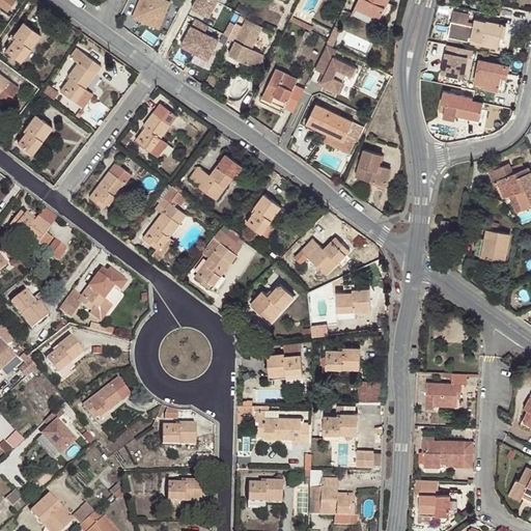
[(14,0),(0,0),(0,4),(7,10),(14,0)]
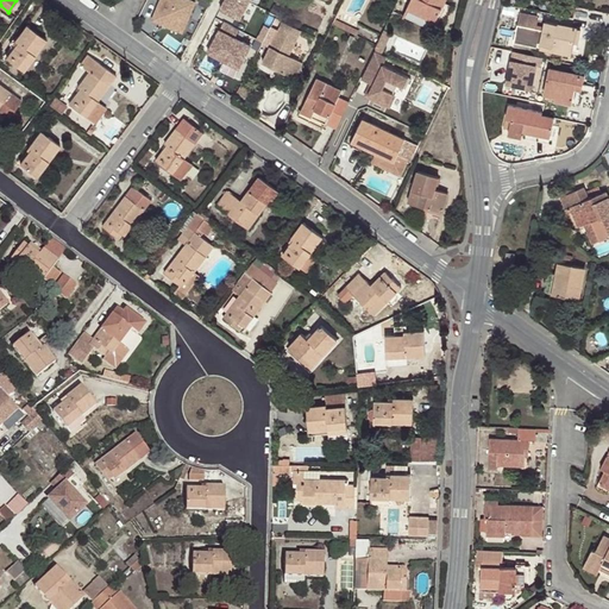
[(196,1),(194,0),(158,0),(151,19),(183,32),(196,1)]
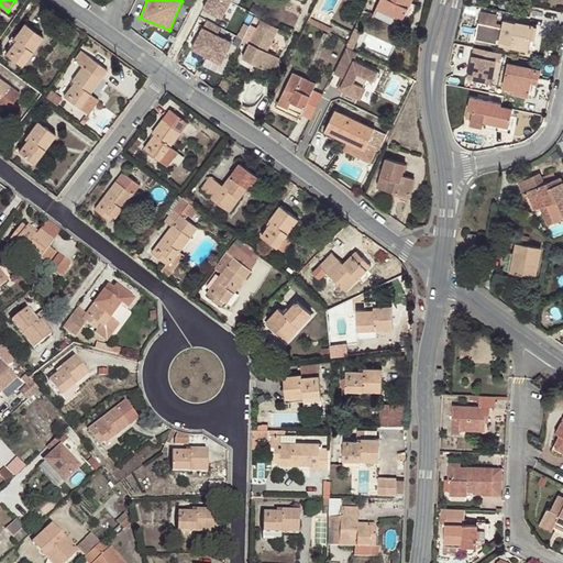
[(230,2),(225,0),(208,0),(203,11),(221,20),(230,2)]
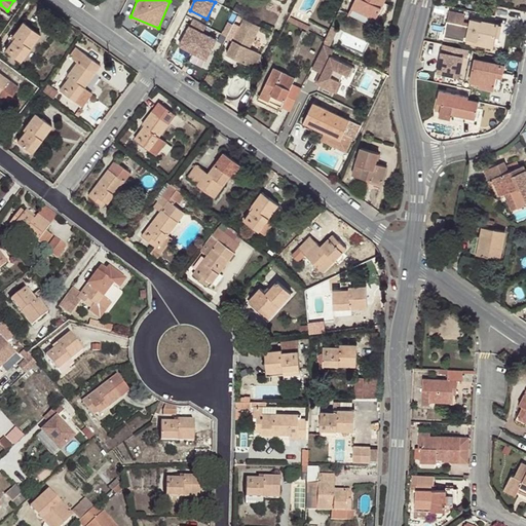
[(354,0),(352,7),(368,14),(374,2),(382,6),(384,0),(354,0)]
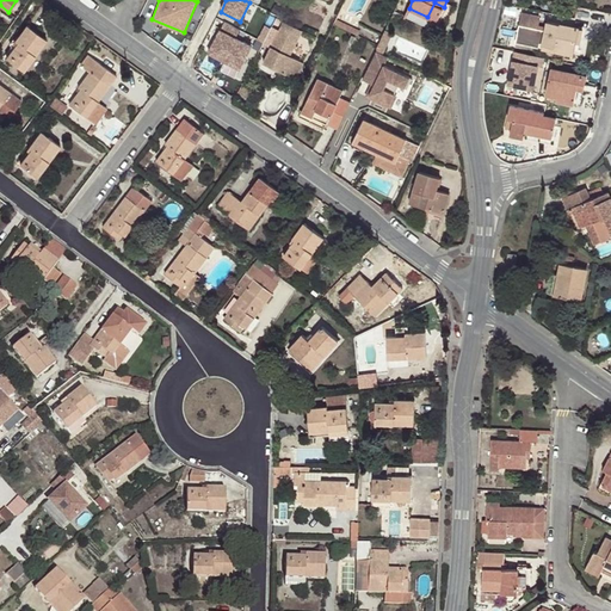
[(434,2),(427,17),(437,22),(444,7),(434,2)]
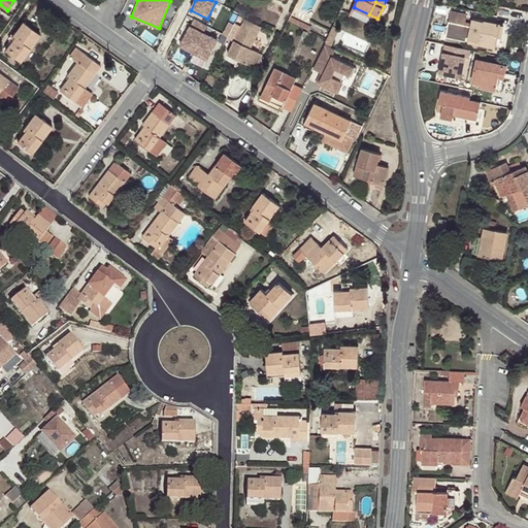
[(252,47),(262,25),(246,18),(229,54),(256,67),(263,53),(252,47)]
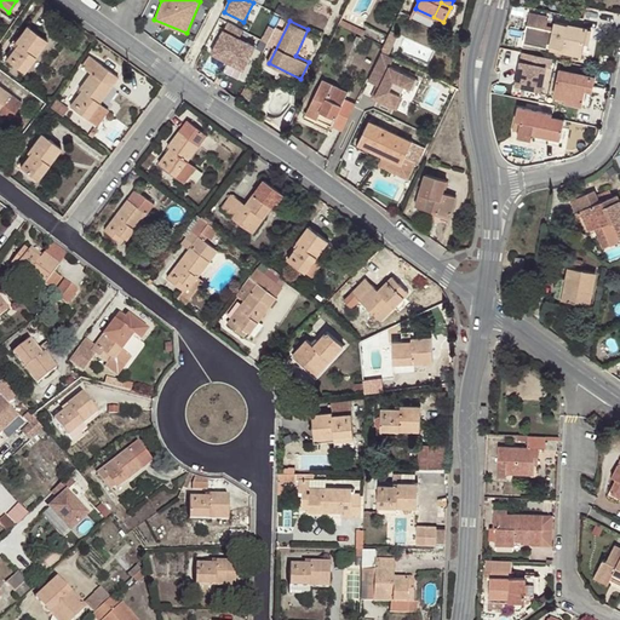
[(240,39),(245,30),(228,22),(212,53),(228,62),(240,39)]
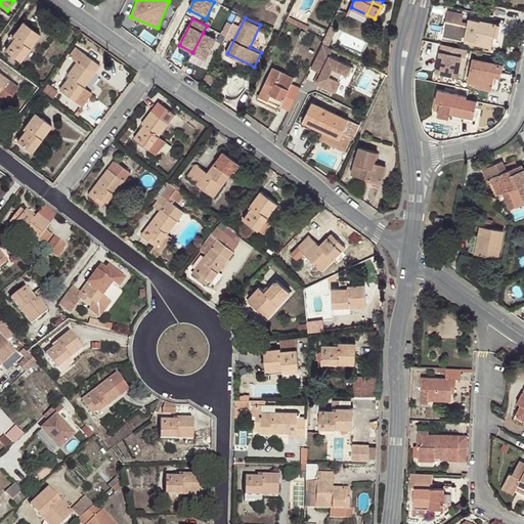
[(496,25),(470,18),(468,27),(445,22),(442,35),(492,45),(496,25)]
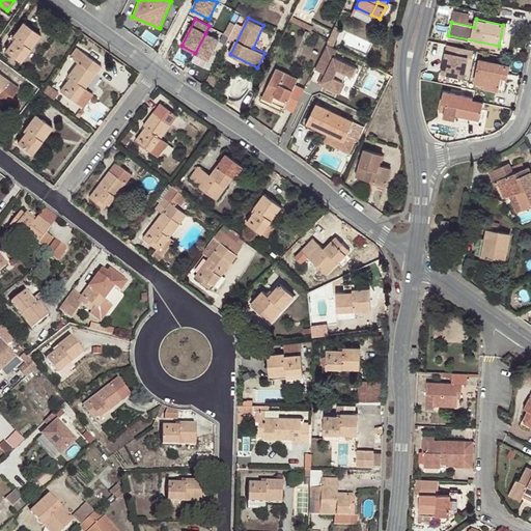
[(5,49),(20,60),(39,34),(22,21),(12,34),(15,36),(5,49)]
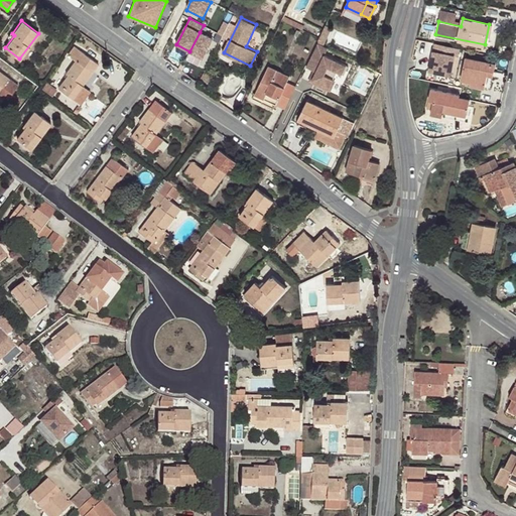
[(212,39),(200,32),(189,51),(202,58),(212,39)]
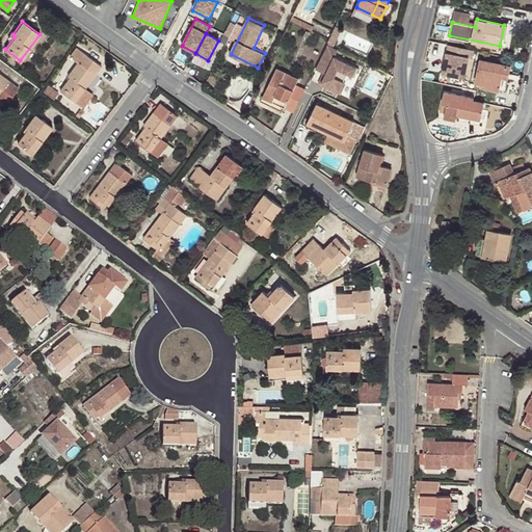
[(338,51),(327,46),(316,70),(325,75),(320,86),(338,95),(348,73),(355,76),(358,69),(335,57),(338,51)]
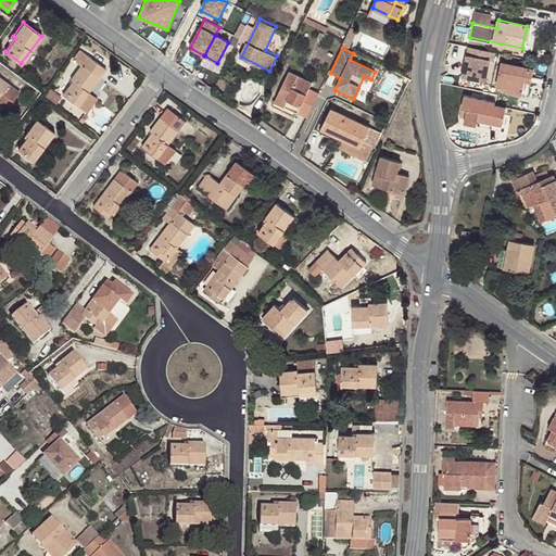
[(485,83),(491,55),(463,49),(457,76),(485,83)]
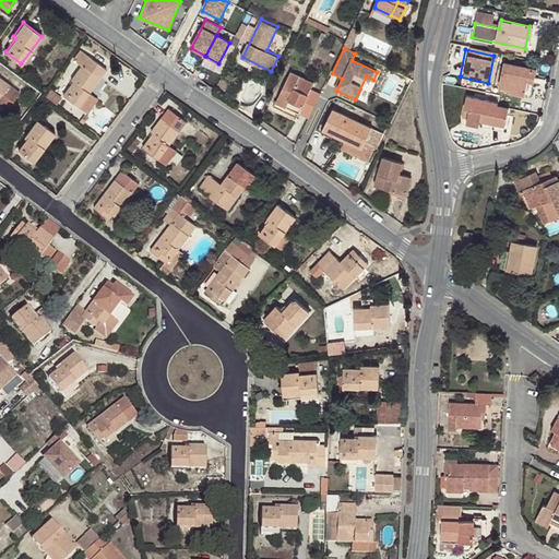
[(106,69),(80,50),(72,60),(81,66),(70,80),(72,82),(62,95),(86,113),(97,98),(88,93),(106,69)]
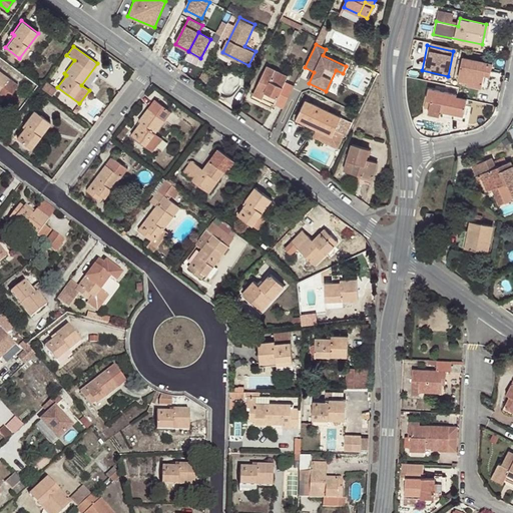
[(457,80),(466,82),(481,86),(481,88),(486,90),(492,63),(463,57),(457,80)]
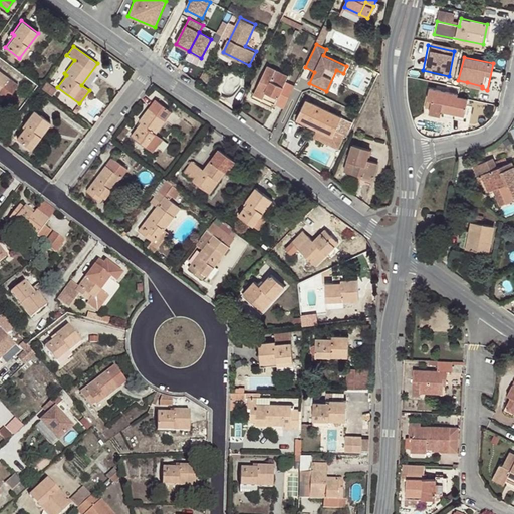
[(283,108),(294,86),(285,82),(288,76),(267,66),(254,94),(263,99),(263,98),(266,92),(278,97),(275,104),(275,105),(283,108)]
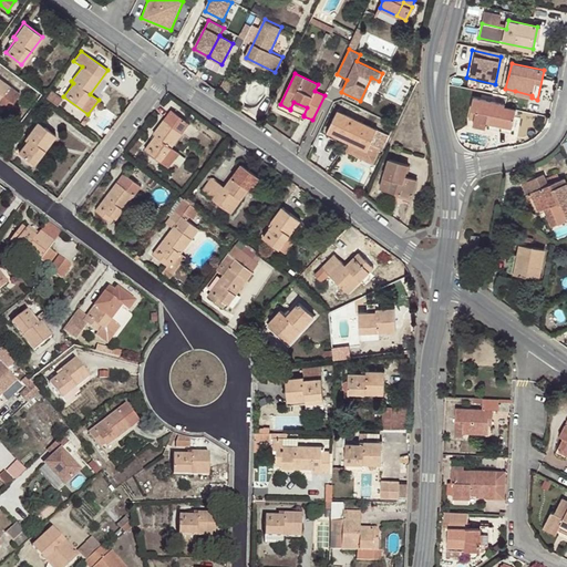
[(224,78),(220,84),(230,91),(235,85),(224,78)]
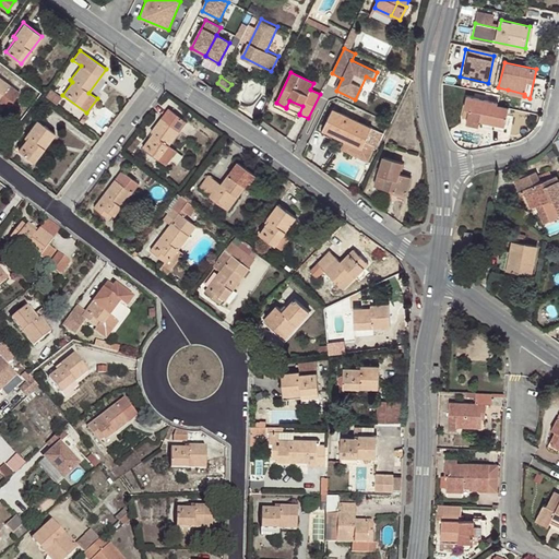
[(0,104),(7,109),(19,92),(0,78),(0,104)]
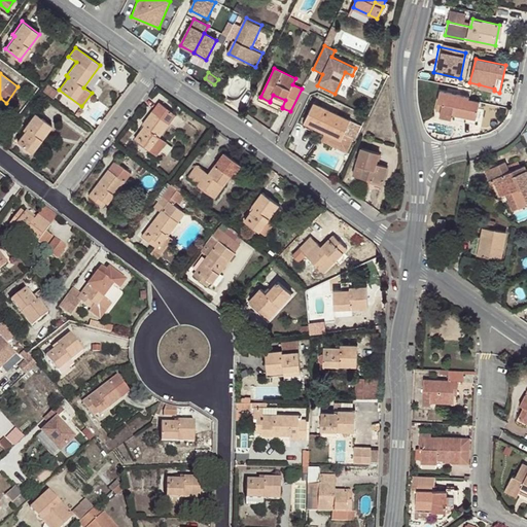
[(42,90),(53,98),(58,92),(46,84),(42,90)]
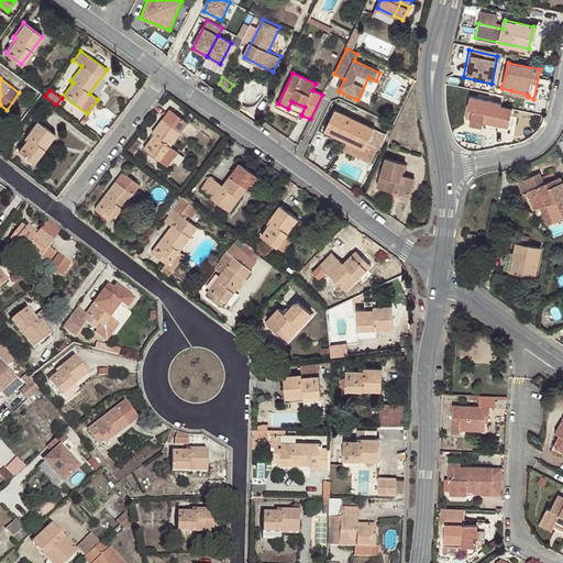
[(507,128),(511,109),(501,107),(501,105),(471,98),(467,110),(472,111),(468,125),(482,128),(483,123),(507,128)]
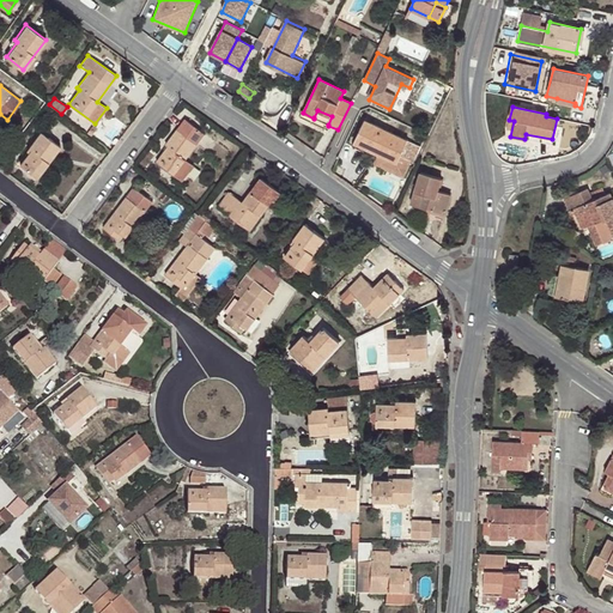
[(317,110),(314,117),(328,125),(332,116),(317,110)]
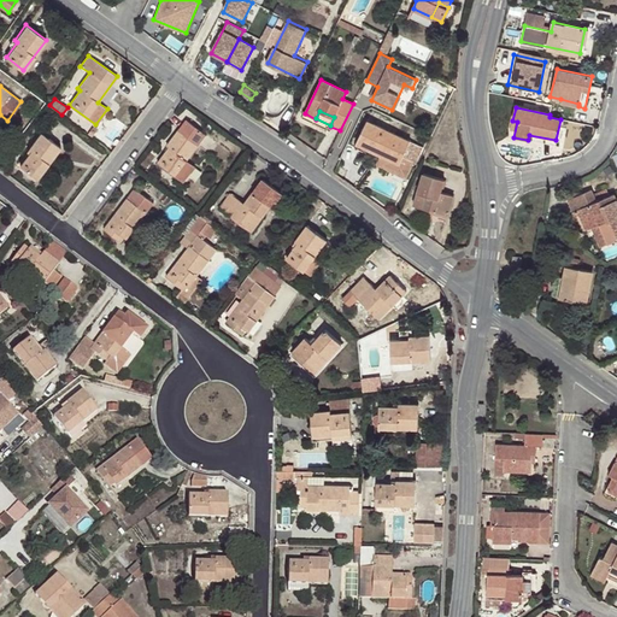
[(170,147),(157,164),(183,182),(194,166),(186,160),(205,134),(186,119),(166,145),(170,147)]
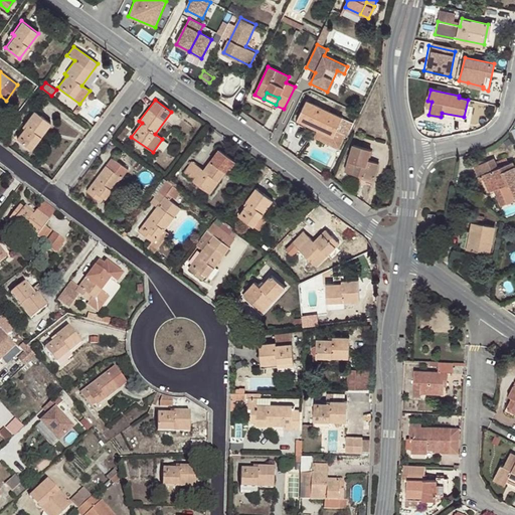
[(297,120),(332,137),(342,117),(307,100),(297,120)]
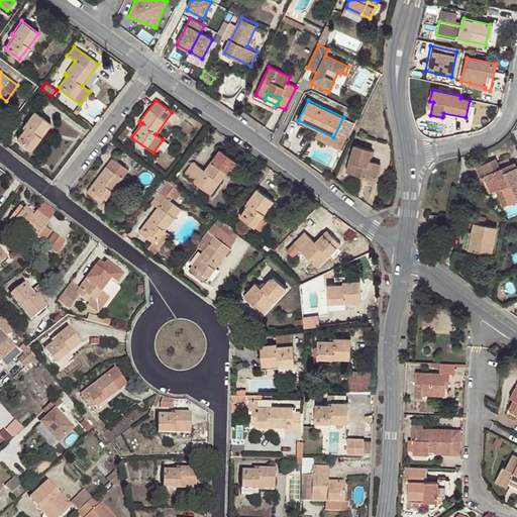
[(16,137),(31,148),(49,122),(34,110),(23,124),(25,125),(16,137)]
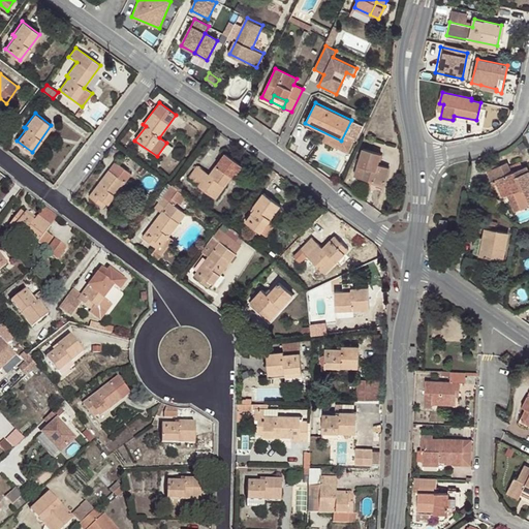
[(454,116),(453,120),(475,125),(476,120),(454,116)]
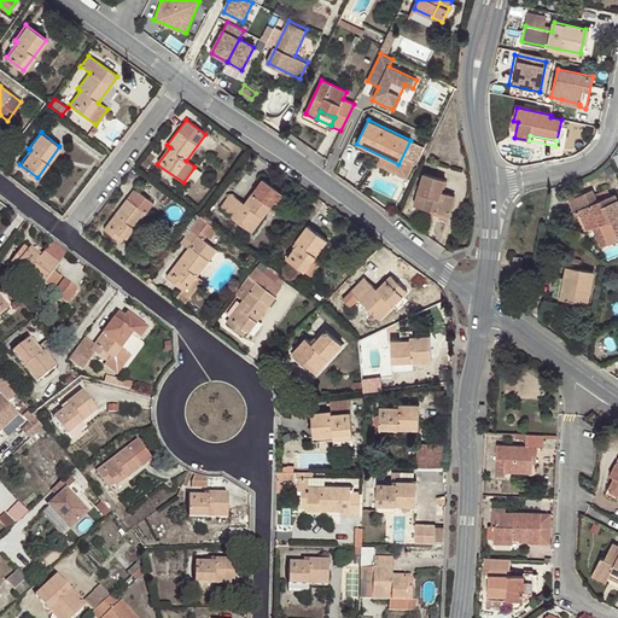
[(413,205),(448,216),(454,197),(441,192),(445,180),(424,173),(413,205)]
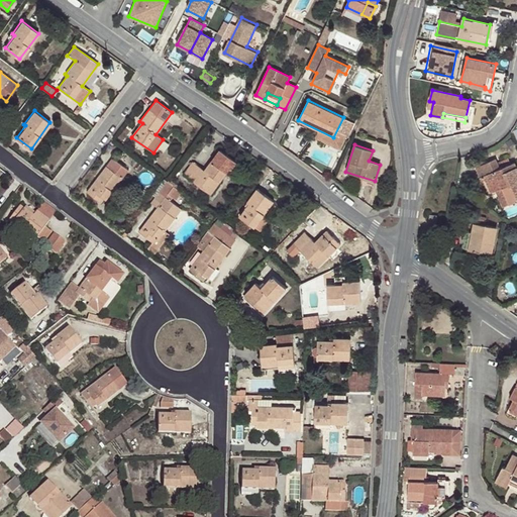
[(183,174),(210,194),(229,169),(230,170),(236,162),(219,149),(204,170),(192,162),(183,174)]
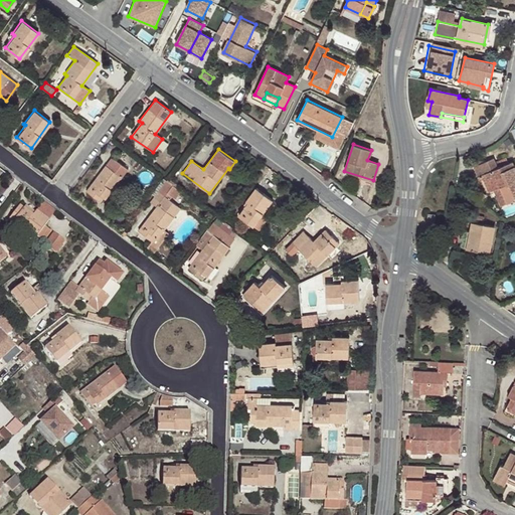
[(104,197),(106,199),(128,169),(112,157),(87,191),(101,201),(104,197)]
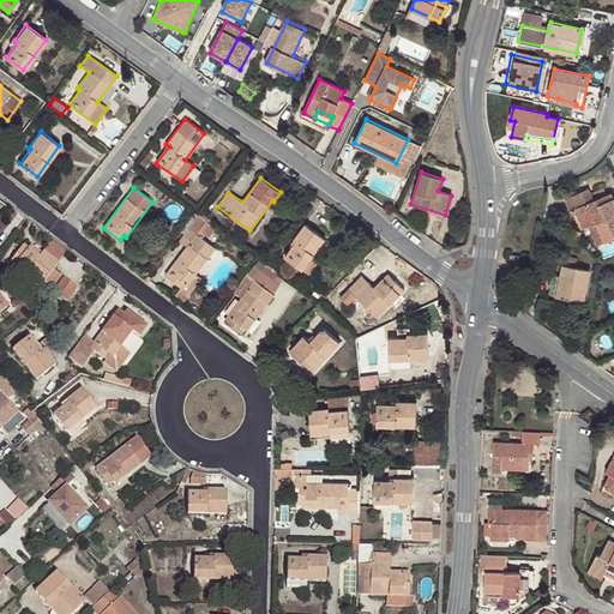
[(565,198),(570,210),(578,208),(585,227),(593,226),(597,222),(606,241),(613,238),(613,198),(612,192),(606,193),(602,187),(590,192),(589,188),(565,198)]
